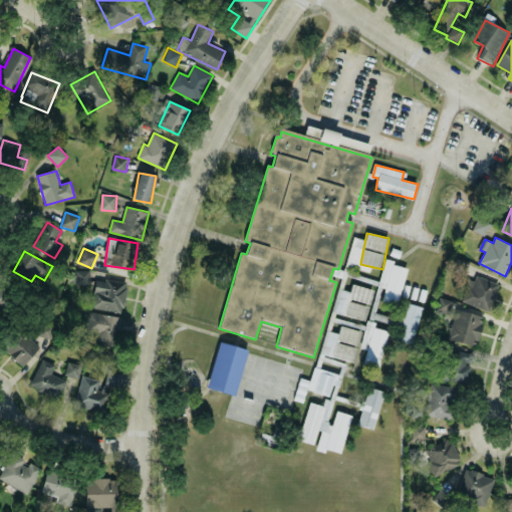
[(384,302),(401,305),(408,266),(386,262),(381,287),(387,288),(384,302)]
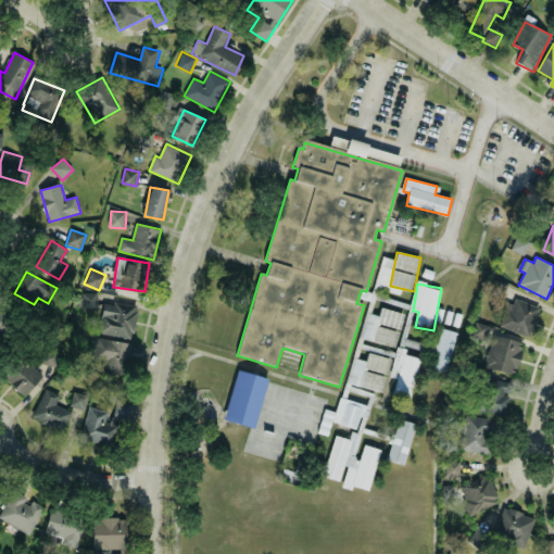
[(98,309),(98,293),(84,292),(83,309),(98,309)]
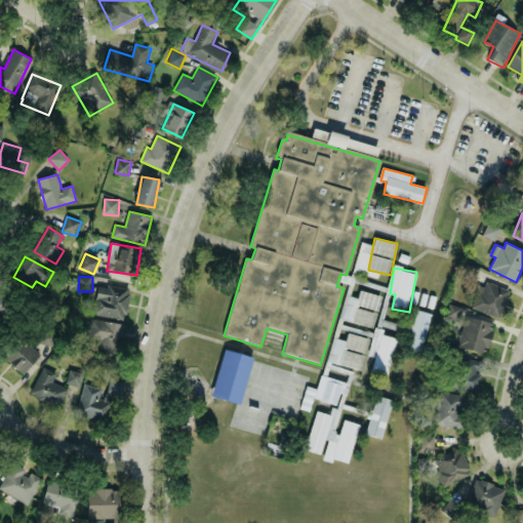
[(474,311),(503,317),(509,289),(480,282),(474,311)]
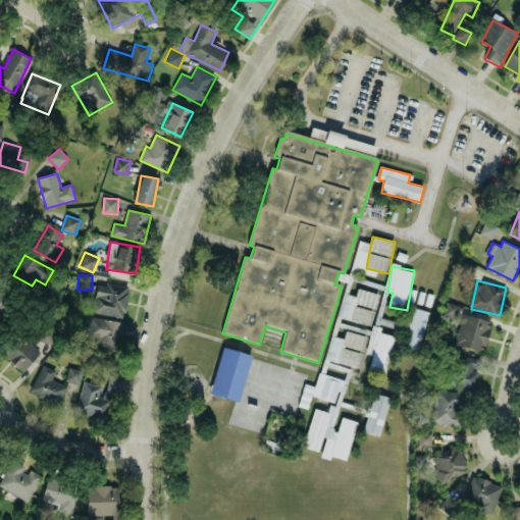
[(125,318),(131,289),(99,282),(93,313),(125,318)]
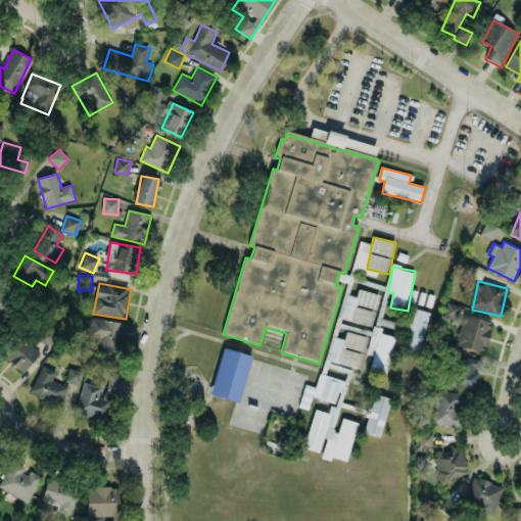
[(0,319),(13,310),(0,289),(0,319)]
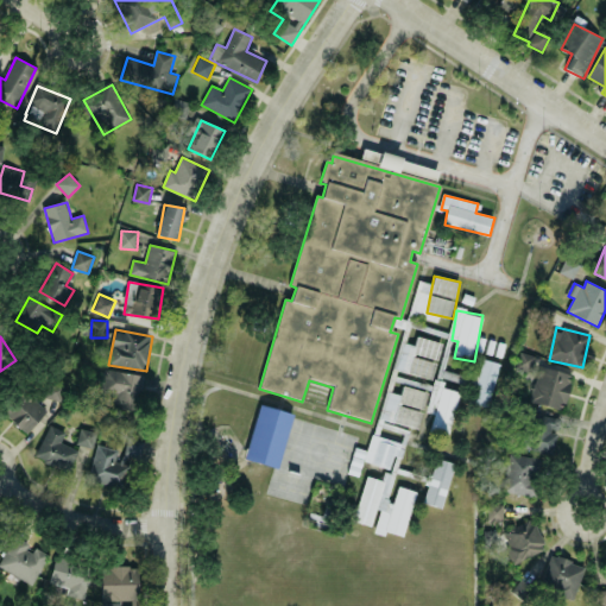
[(475,404),(492,406),(498,363),(483,360),(475,404)]
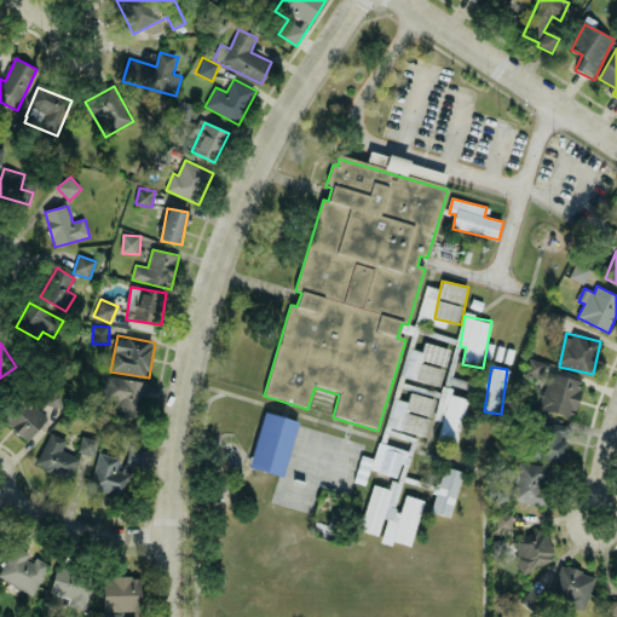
[(104,399),(119,402),(116,416),(142,420),(148,382),(108,376),(104,399)]
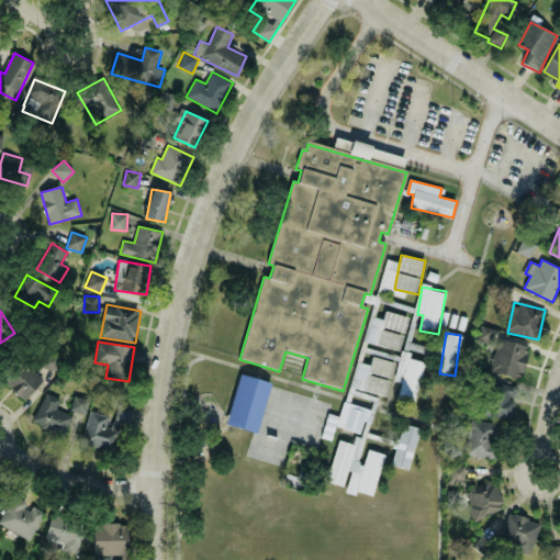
[(56,371),(63,357),(47,351),(42,365),(56,371)]
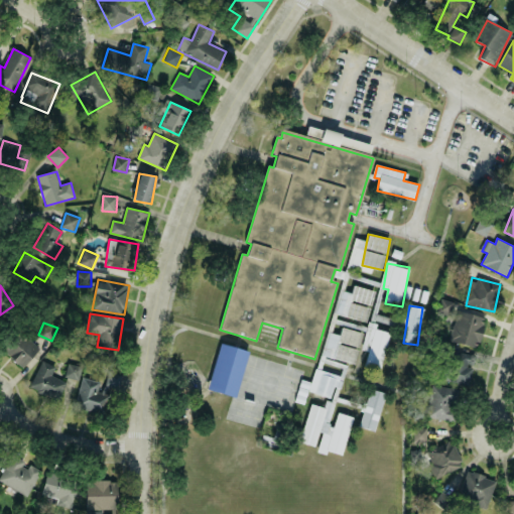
[(359,363),(364,332),(342,328),(340,341),(329,339),(325,357),(359,363)]
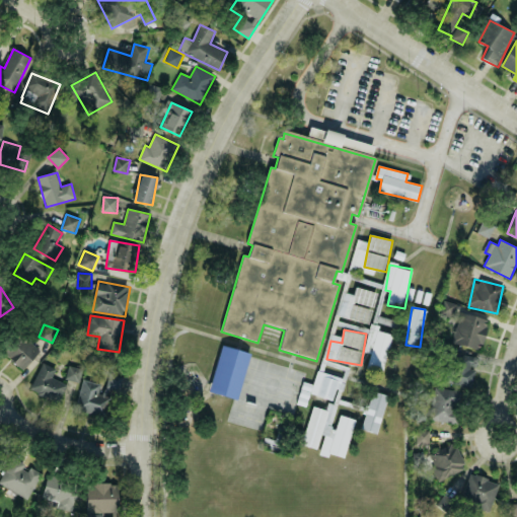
[(367,369),(383,373),(393,336),(378,330),(367,369)]
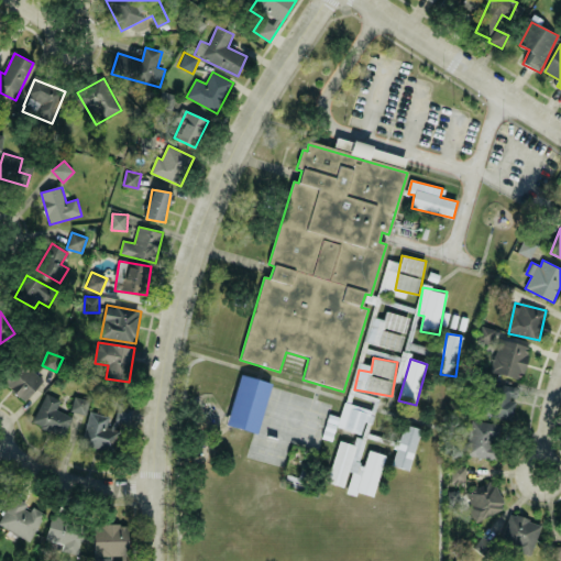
[(28,402),(45,380),(22,362),(4,384),(28,402)]
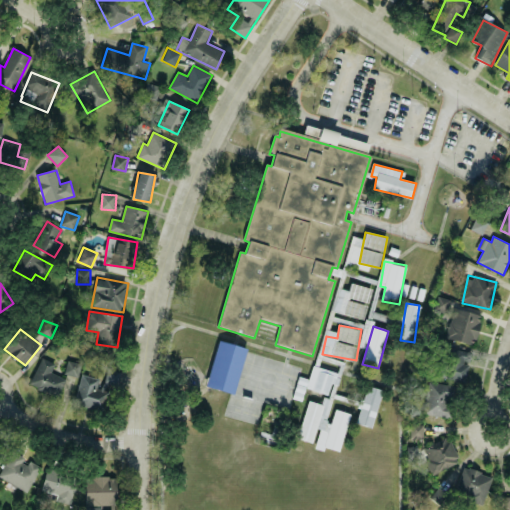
[(206,387),(235,395),(247,348),(218,341),(206,387)]
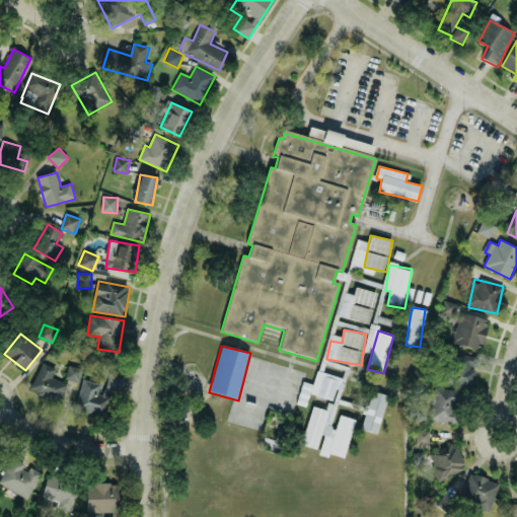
[(474,387),(477,358),(450,355),(448,384),(474,387)]
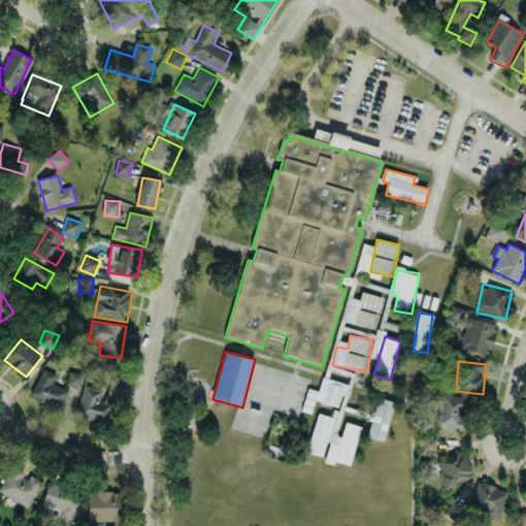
[(69,391),(54,385),(58,375),(44,369),(31,396),(60,409),(69,391)]
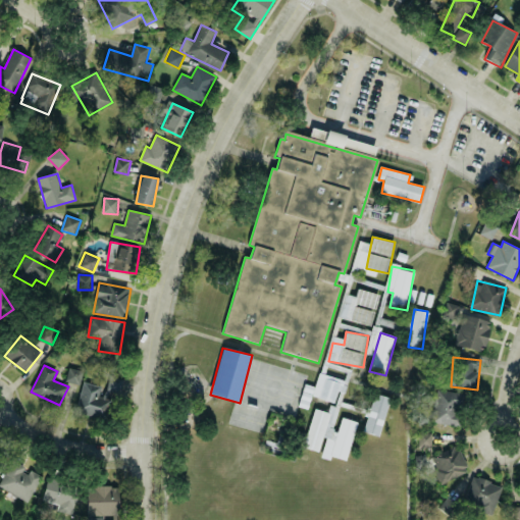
[(82,373),(70,368),(65,379),(78,384),(82,373)]
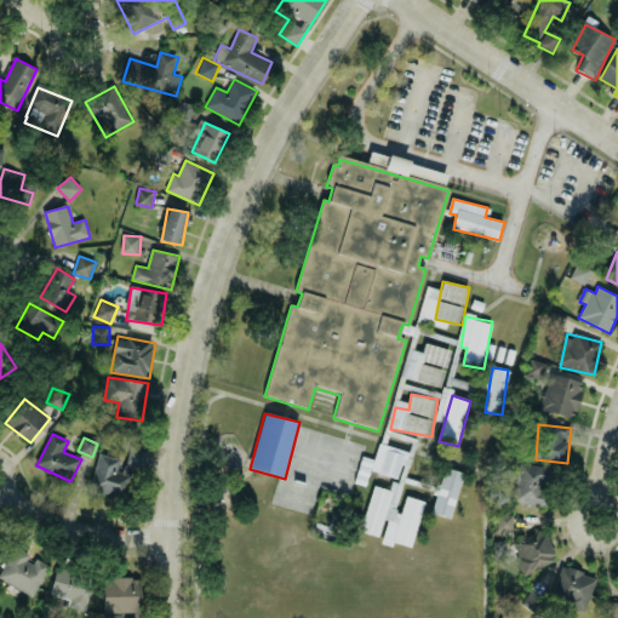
[(408,451),(381,444),(372,470),(400,479),(408,451)]
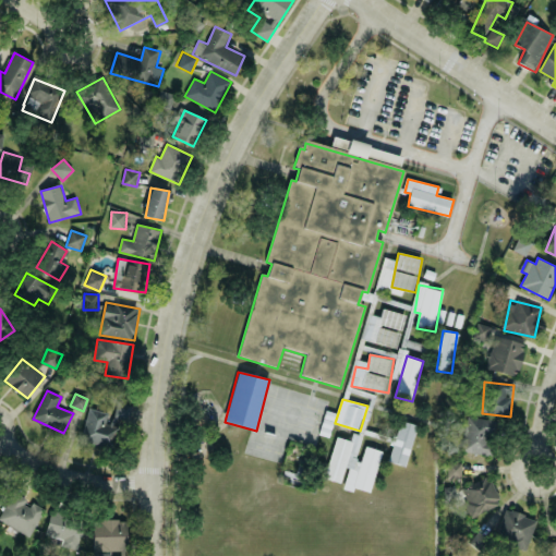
[(133,406),(119,402),(116,418),(130,421),(133,406)]
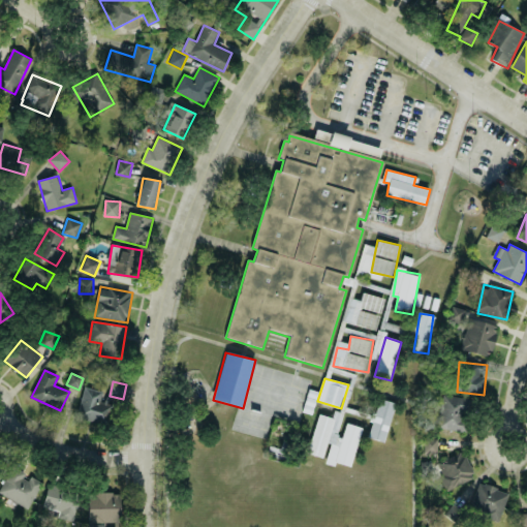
[(104,392),(86,385),(76,416),(106,426),(113,405),(101,401),(104,392)]
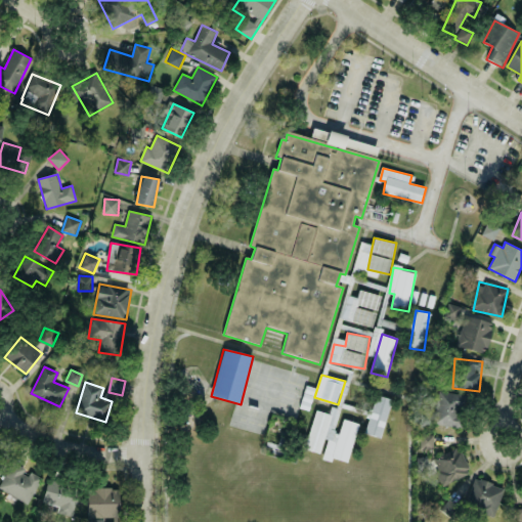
[(464,428),(467,394),(440,392),(437,426),(464,428)]
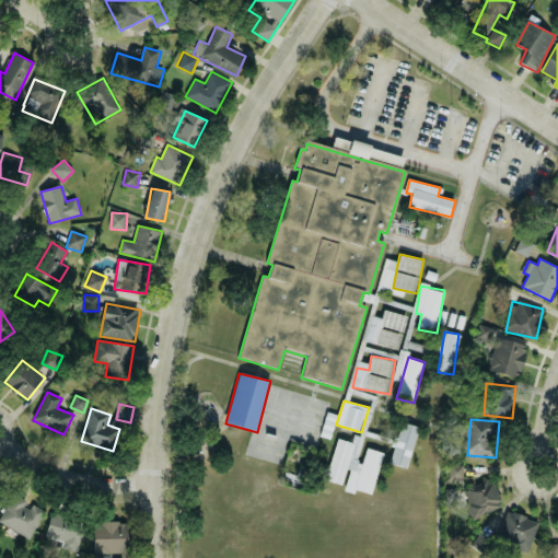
[(420,428),(403,422),(391,463),(407,468),(420,428)]
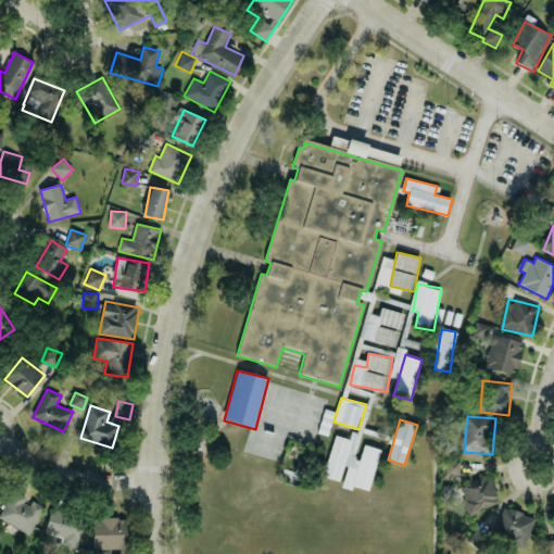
[(352,441),(336,436),(324,476),(340,481),(352,441)]
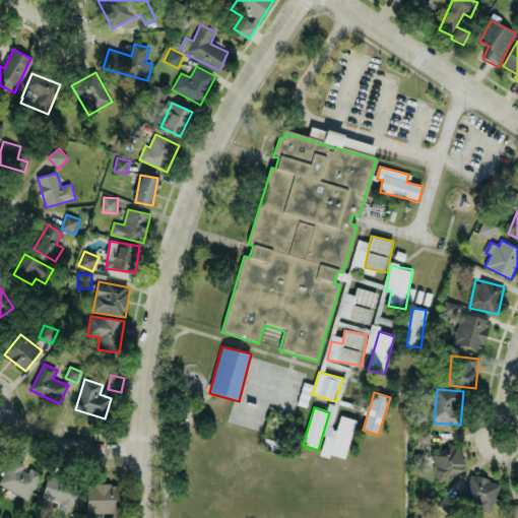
[(355,419),(340,416),(335,439),(326,437),(322,456),(330,457),(330,455),(347,459),(355,419)]
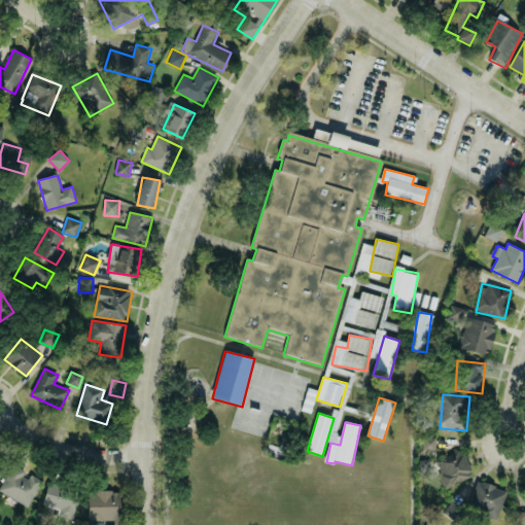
[(423,451),(435,452),(436,438),(423,438),(423,451)]
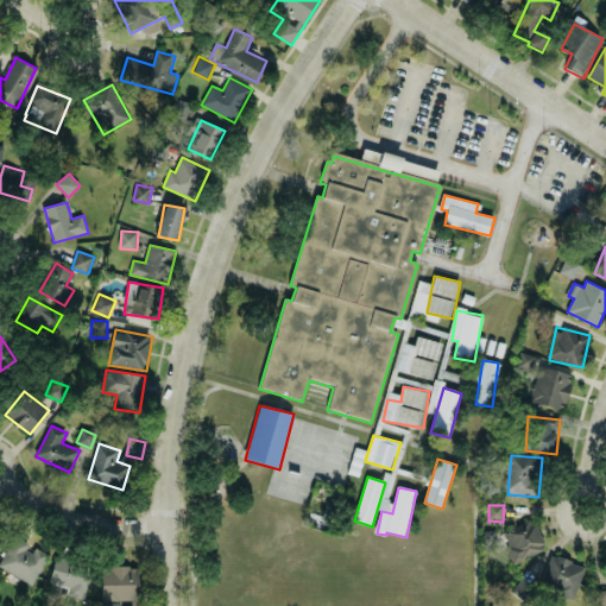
[(515,563),(547,551),(535,521),(503,532),(515,563)]
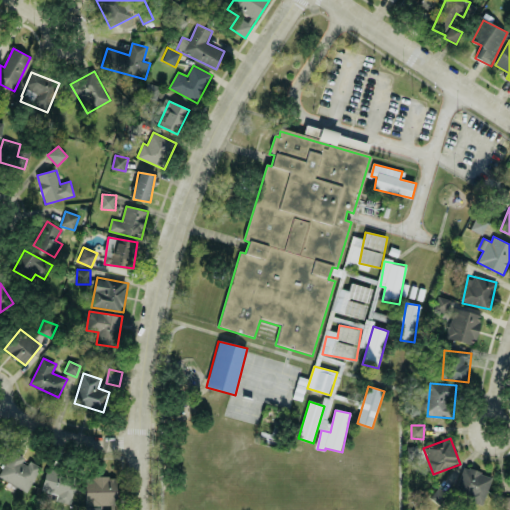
[(31,491),(42,465),(11,452),(0,478),(31,491)]
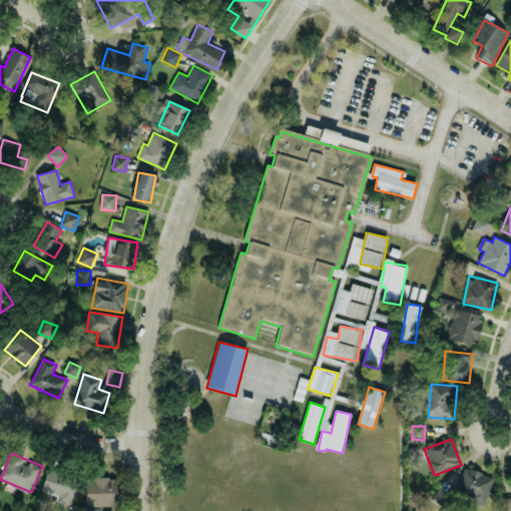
[(485,504),(494,478),(466,469),(457,495),(485,504)]
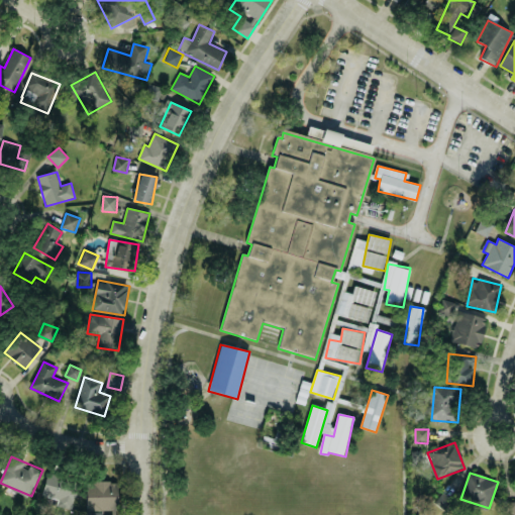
[(77,484),(46,479),(43,497),(59,499),(58,507),(74,509),(77,484)]
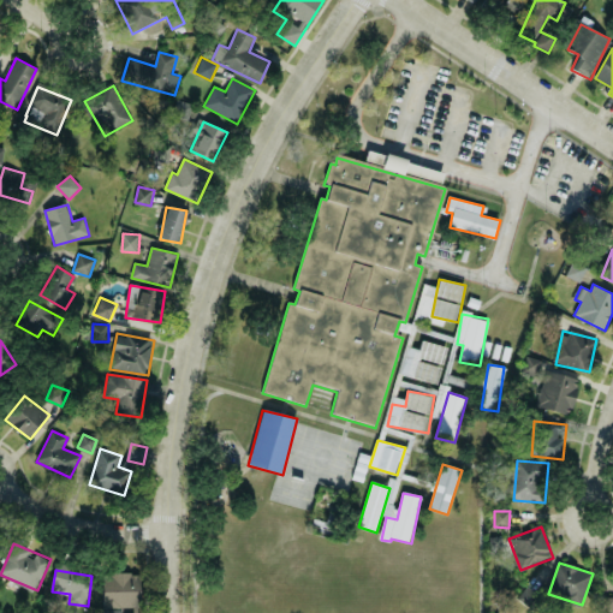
[(141,612),(142,573),(105,573),(105,608),(134,608),(134,612),(141,612)]
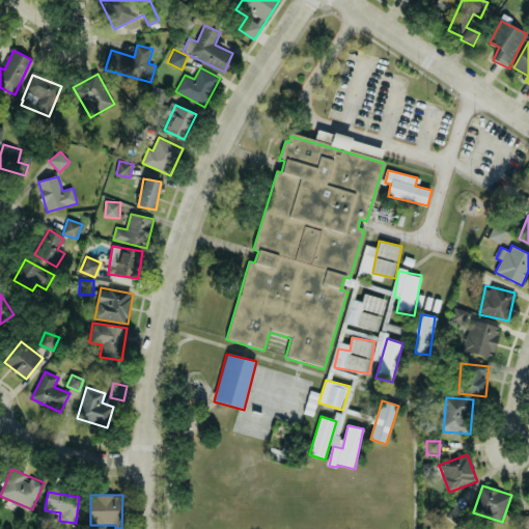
[(448,517),(458,523),(465,512),(453,506),(448,517)]
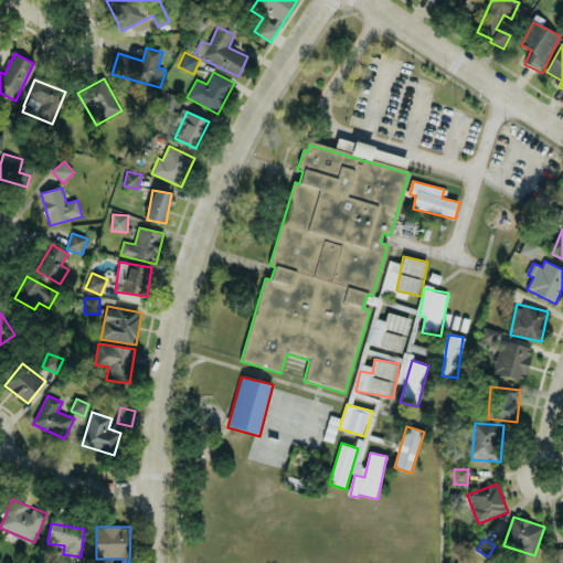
[(562,562),(562,549),(554,549),(553,562),(562,562)]
